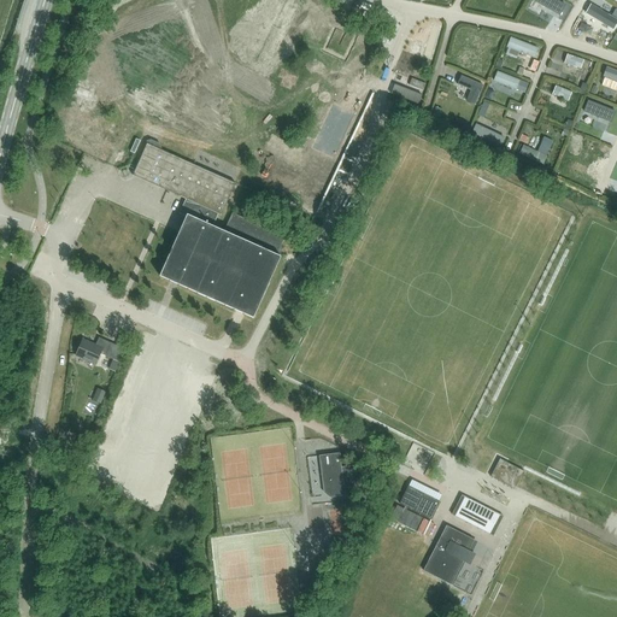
[(386,22),(377,42),(385,45),(393,25),(386,22)]
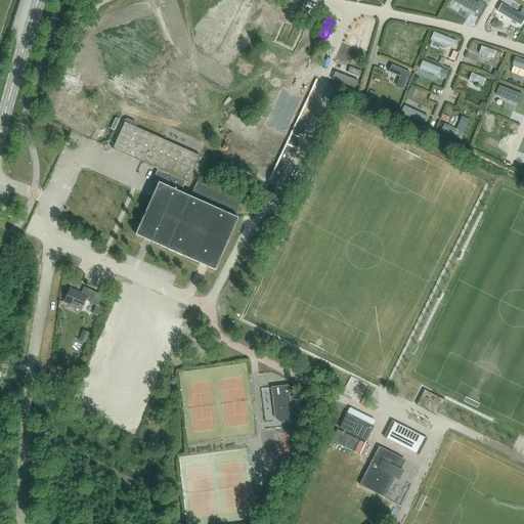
[(430,41),(453,50),(456,41),(433,32),(430,41)]
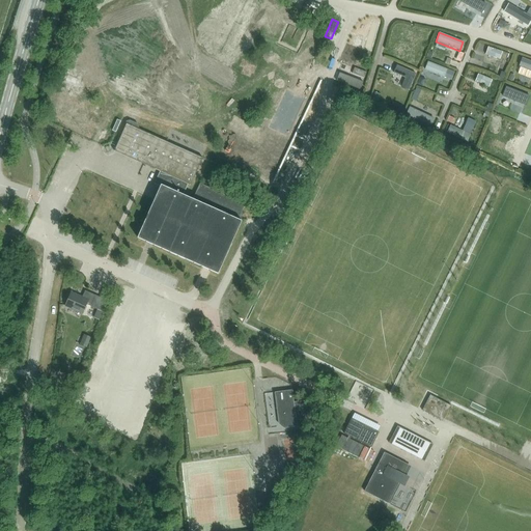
[(485,55),(500,59),(502,52),(487,47),(485,55)]
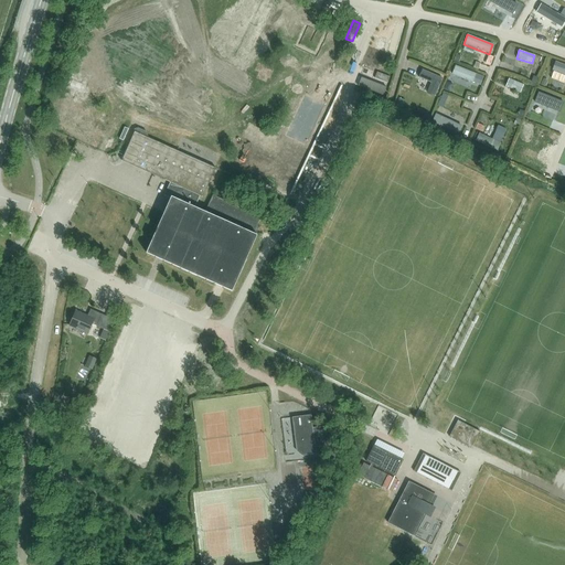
[(564,74),(564,64),(555,62),(552,71),(564,74)]
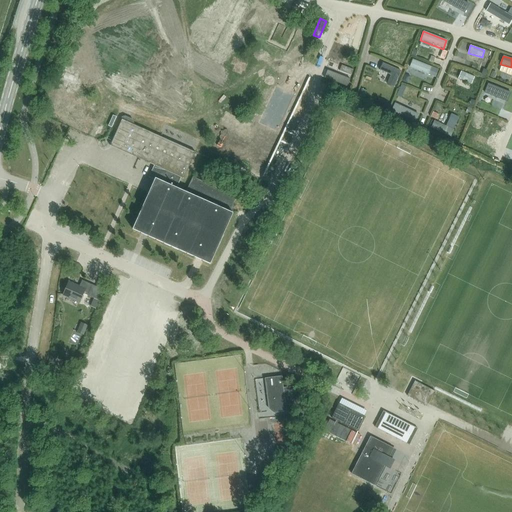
[(432,67),(413,59),(409,68),(428,75),(436,78),(439,70),(432,67)]
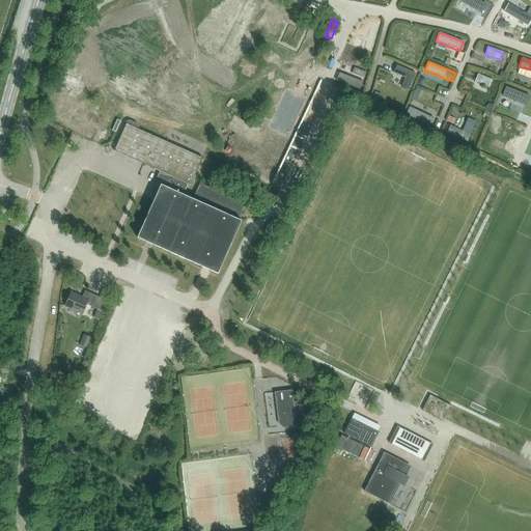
[(416,74),(396,65),(393,73),(404,78),(401,87),(409,90),(416,74)]
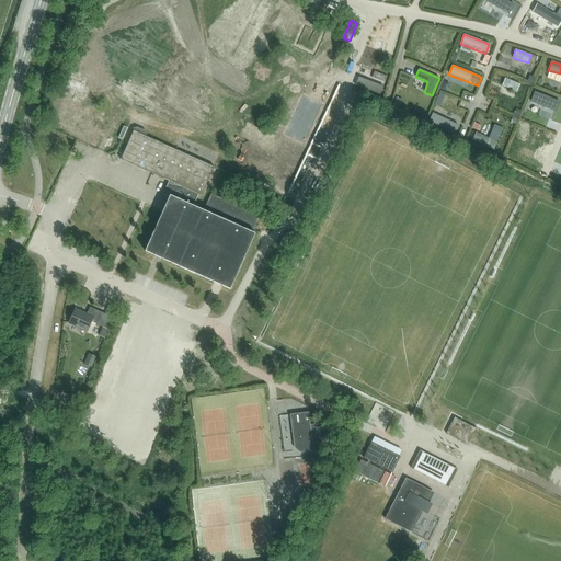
[(118,90),(125,89),(122,78),(115,80),(118,90)]
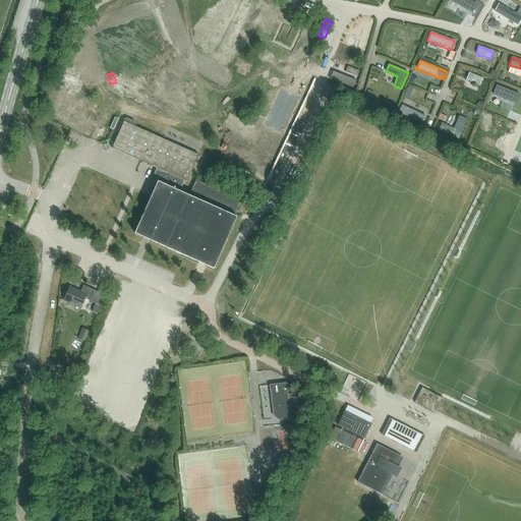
[(466,80),(479,85),(483,78),(469,72),(466,80)]
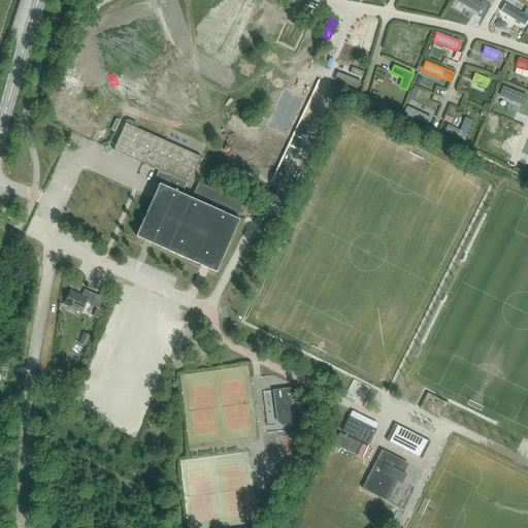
[(78,79),(67,74),(64,79),(76,85),(78,79)]
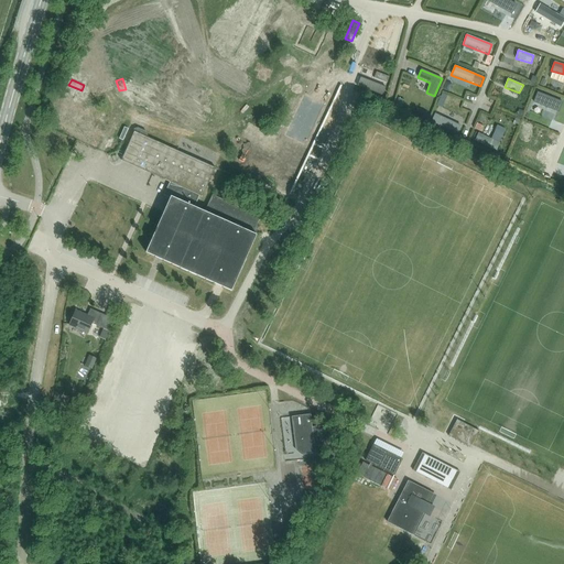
[(435,114),(431,122),(457,134),(462,126),(435,114)]
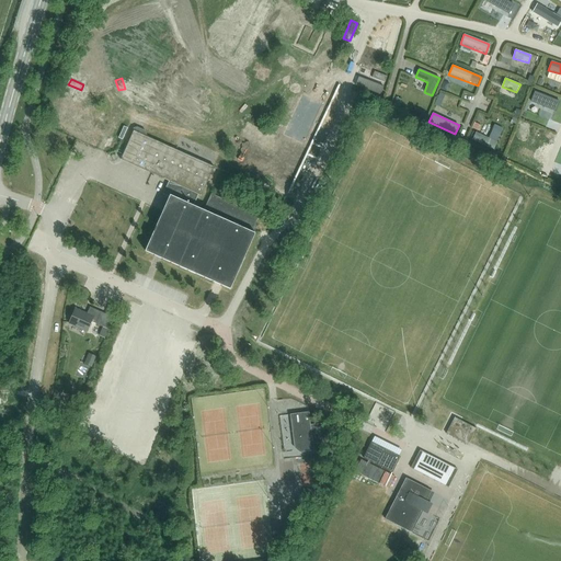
[(122,140),(127,128),(124,127),(118,138),(122,140)]
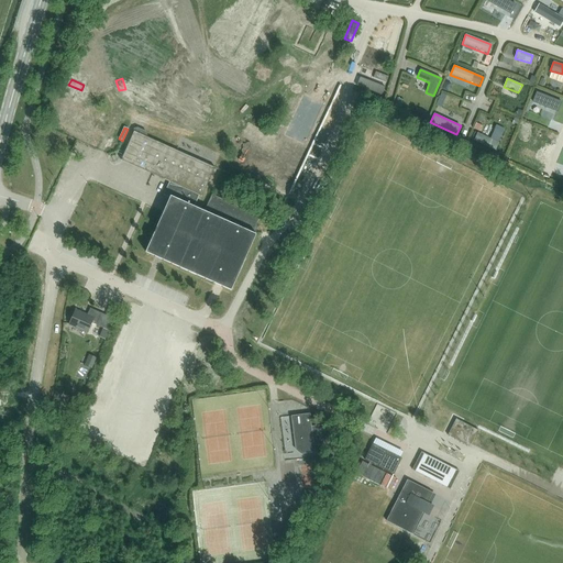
[(201,162),(155,141),(145,136),(146,136),(145,132),(138,129),(133,130),(134,132),(133,134),(132,134),(121,161),(122,159),(146,172),(155,152),(162,155),(164,148),(200,164),(201,162)]
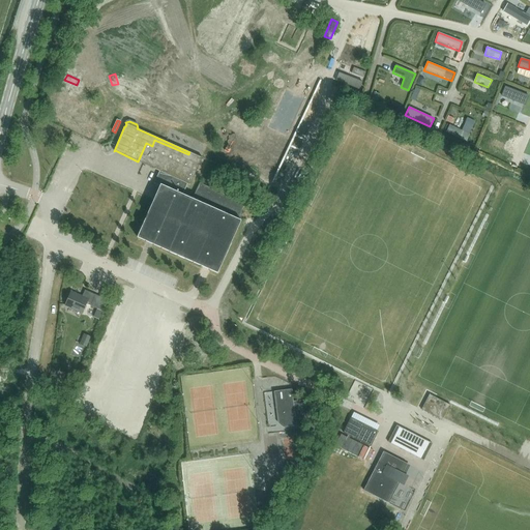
[(446,133),(466,142),(470,135),(449,125),(446,133)]
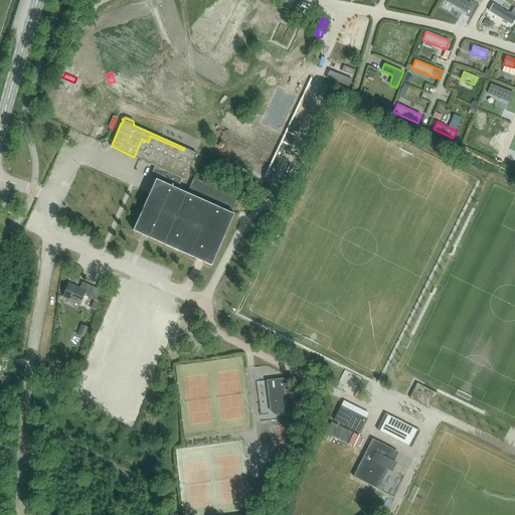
[(196,154),(184,148),(183,150),(150,136),(148,142),(142,139),(134,157),(157,166),(182,178),(184,179),(184,180),(196,154)]
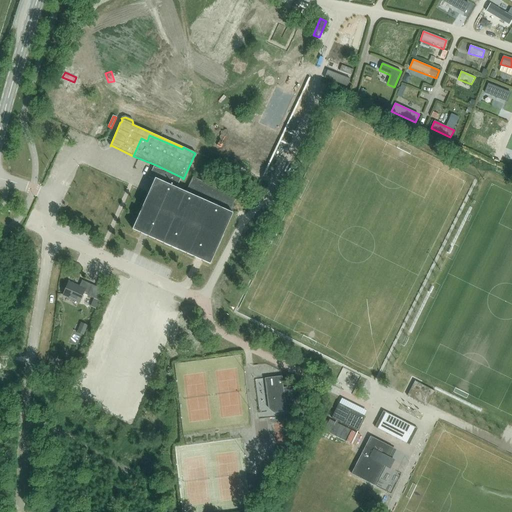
[(176,187),(181,177),(156,165),(152,174),(154,178),(155,179),(132,229),(210,264),(233,213),(232,213),(230,212),(237,197),(193,176),(186,192),(176,187)]
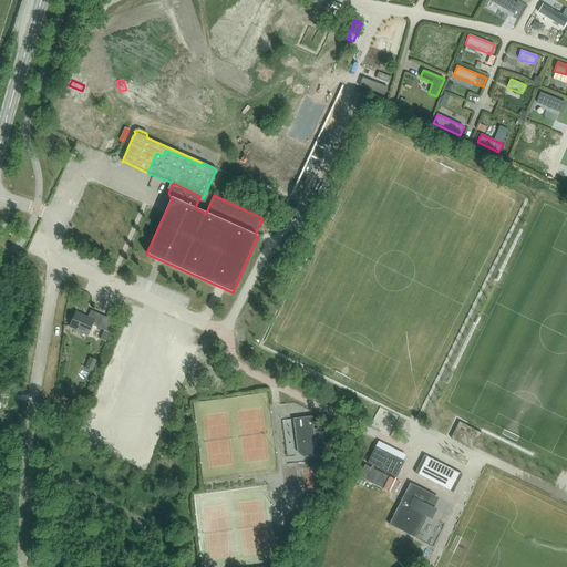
[(274,202),(269,213),(275,215),(280,205),(274,202)]
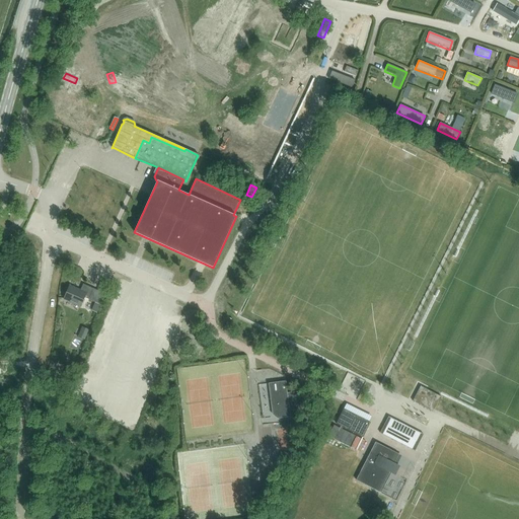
[(98,304),(103,293),(83,284),(80,291),(70,286),(64,299),(81,306),(84,298),(98,304)]
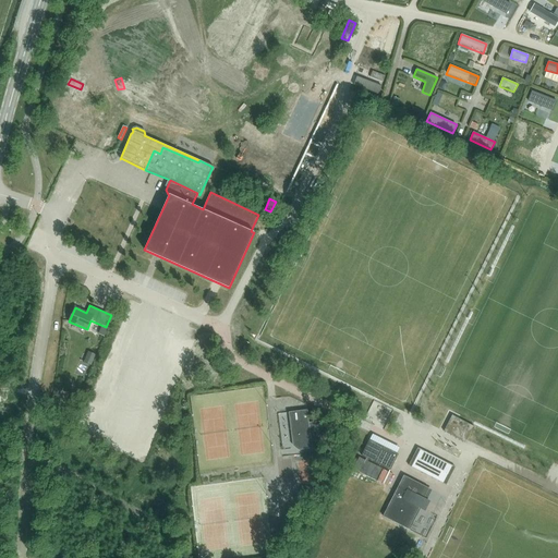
[(95,354),(87,351),(83,362),(91,365),(95,354)]
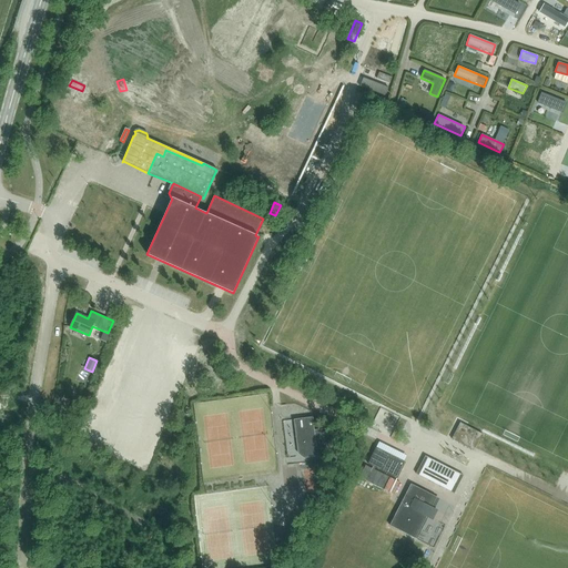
[(304,456),(311,455),(330,453),(327,428),(314,430),(313,417),(296,419),(298,442),(301,453),(304,456)]
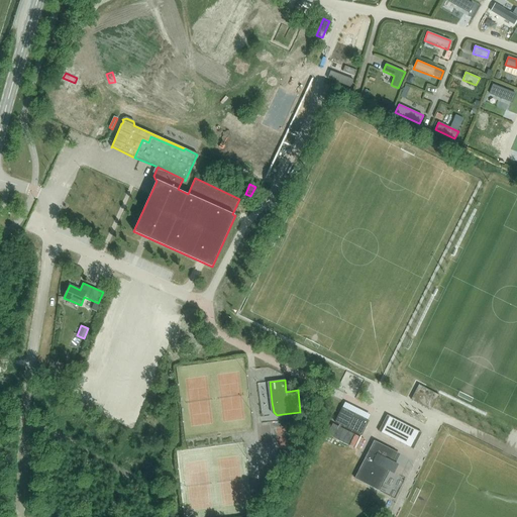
[(431,410),(438,395),(419,385),(411,400),(431,410)]
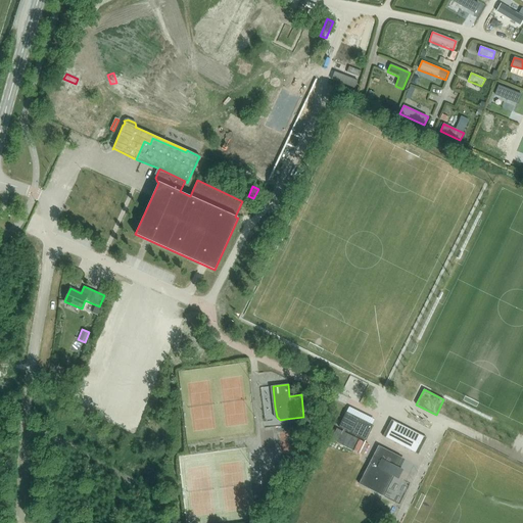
[(338,427),(343,430),(342,432),(336,429),(331,440),(352,450),(358,439),(344,433),(345,431),(366,441),(373,426),(346,413),(338,427)]
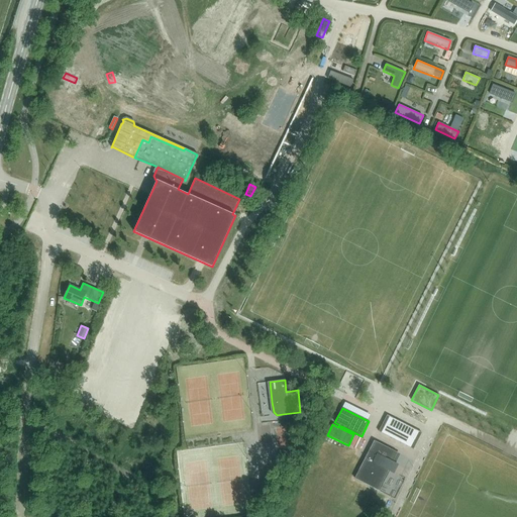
[(413,449),(422,433),(387,415),(379,432),(413,449)]
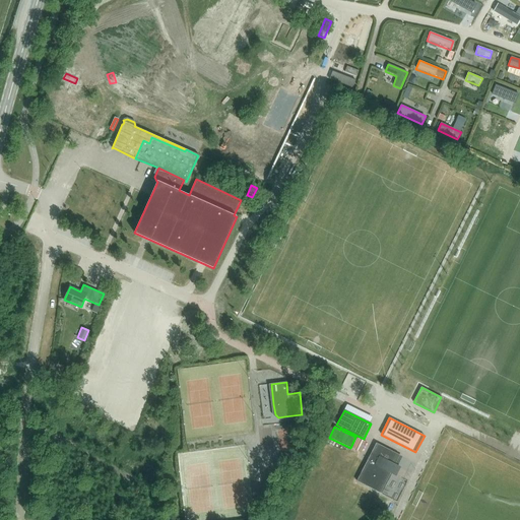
[(282,450),(295,448),(290,427),(278,430),(282,450)]
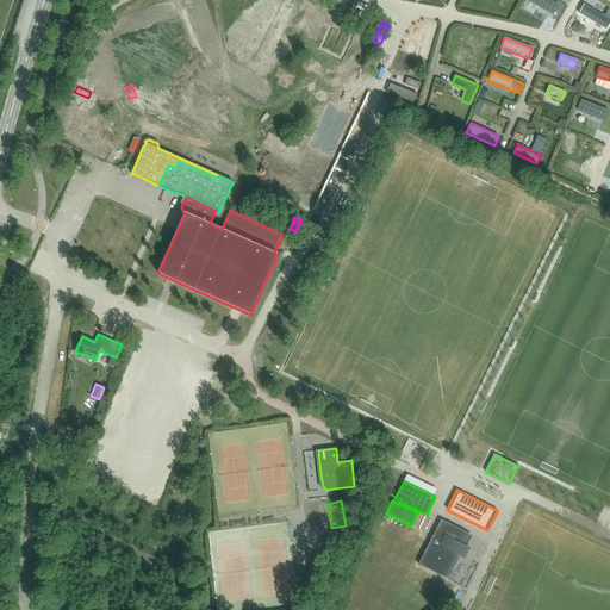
[(470,534),(441,521),(418,565),(447,579),(459,555),(462,558),(467,547),(464,545),(470,534)]
